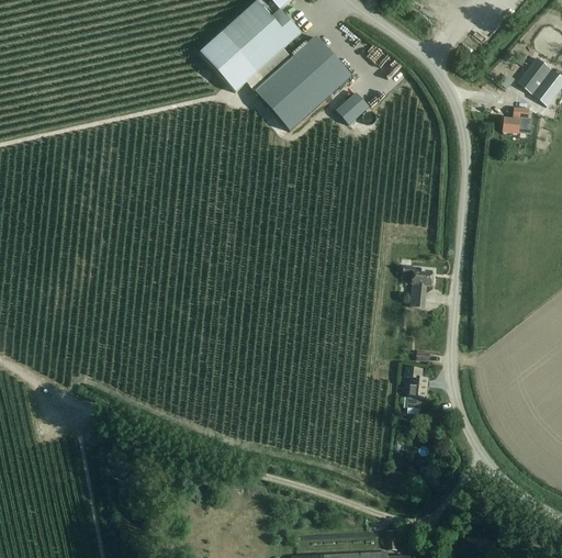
[(235,90),(300,33),(302,32),(281,8),(289,0),(257,0),(200,51),(235,90)]
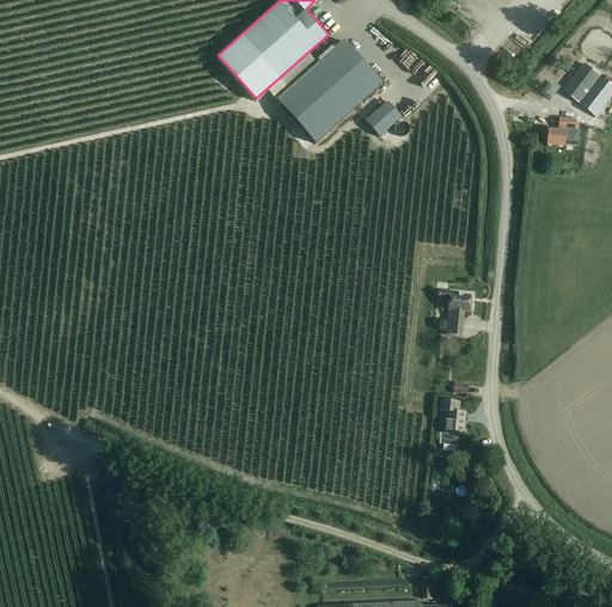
[(531,19),(521,34),(528,38),(538,24),(531,19)]
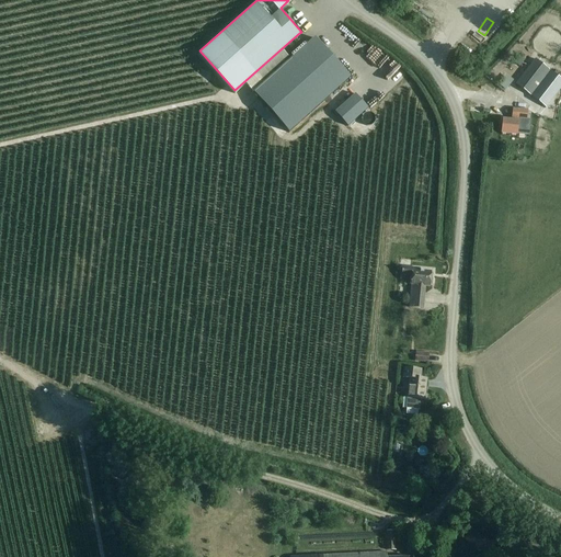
[(289,129),(351,74),(316,34),(254,90),(289,129)]
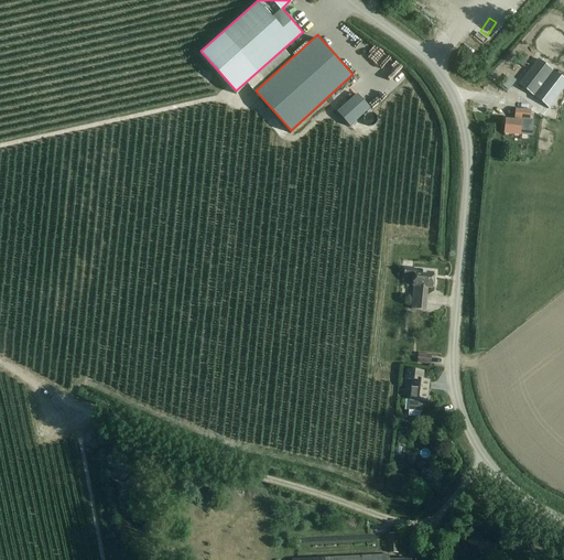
[(540,55),(519,81),(534,93),(549,105),(563,86),(563,74),(555,67),(540,55)]
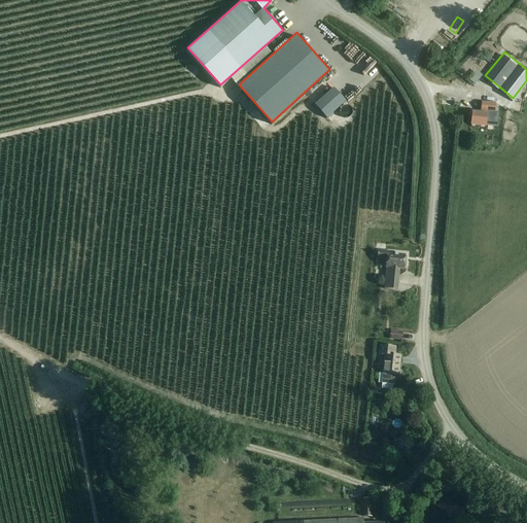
[(353,53),(350,59),(367,67),(371,62),(353,53)]
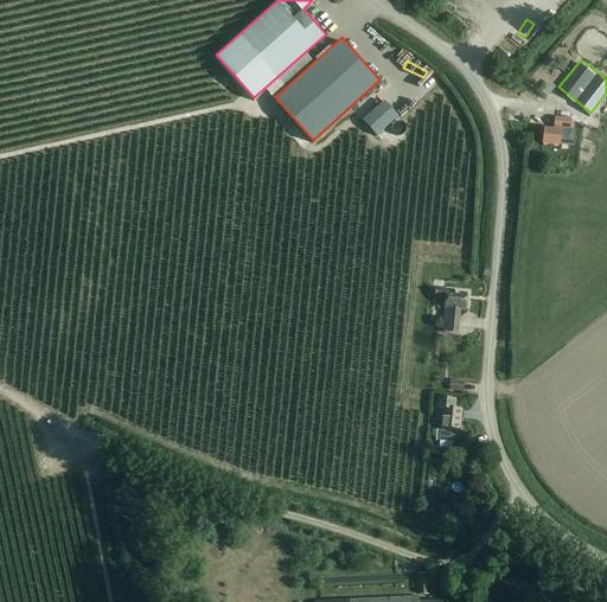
[(385,98),(363,117),(377,133),(398,113),(385,98)]
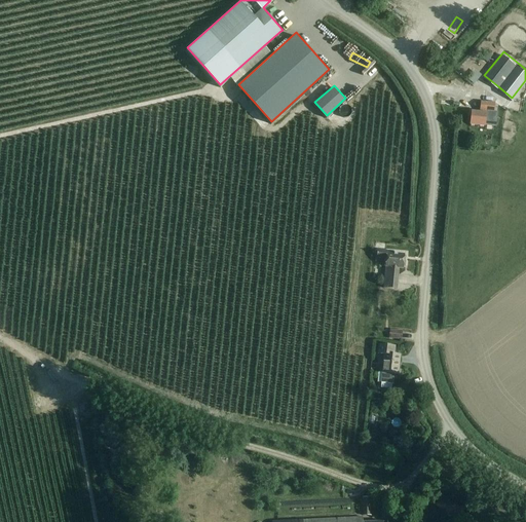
[(471,108),(470,121),(485,123),(485,122),(496,123),(497,109),(494,109),(494,100),(477,98),(476,109),(471,108)]
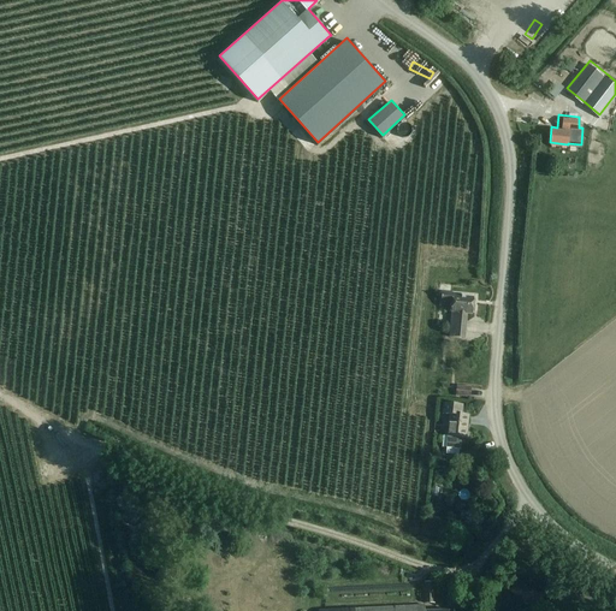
[(442,298),(452,300),(449,333),(466,336),(469,309),(474,310),(475,295),(462,294),(462,290),(443,288),(442,298)]
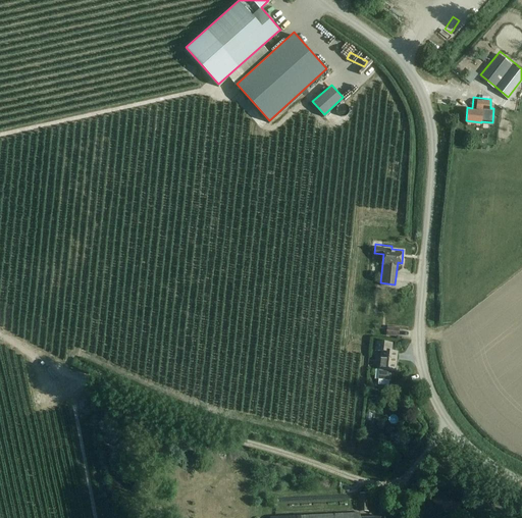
[(399,333),(400,325),(387,324),(386,332),(399,333)]
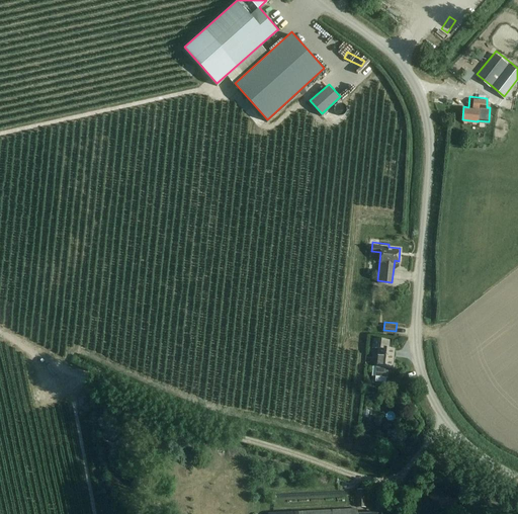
[(387,353),(389,345),(389,339),(373,337),(372,345),(378,346),(376,364),(375,372),(390,373),(391,365),(393,365),(394,353),(387,353)]
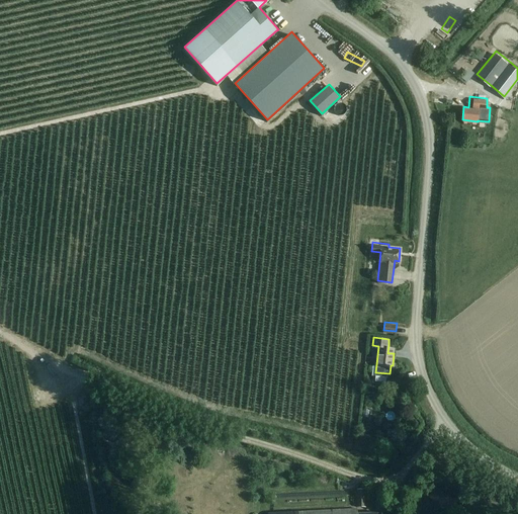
[(48,397),(41,412),(49,415),(55,399),(48,397)]
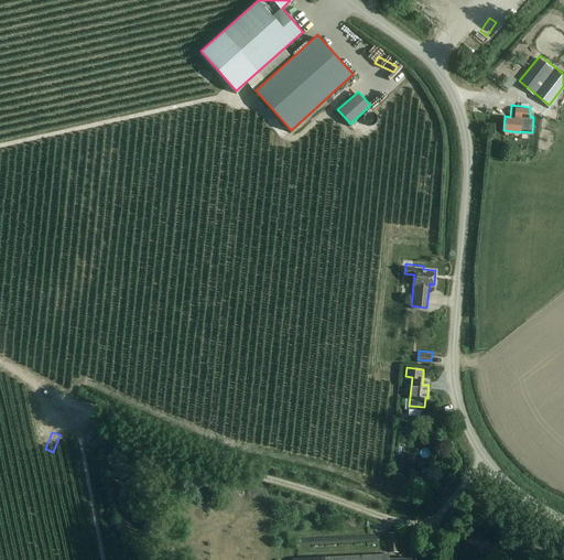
[(389,530),(389,544),(398,544),(399,530),(389,530)]
